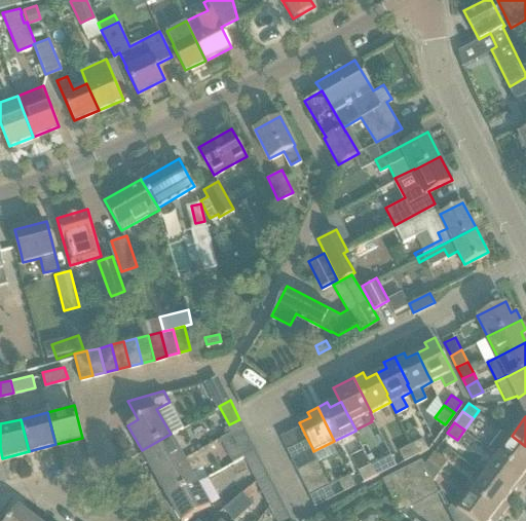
[(286,446),(306,437),(300,424),(280,435),(286,446)]
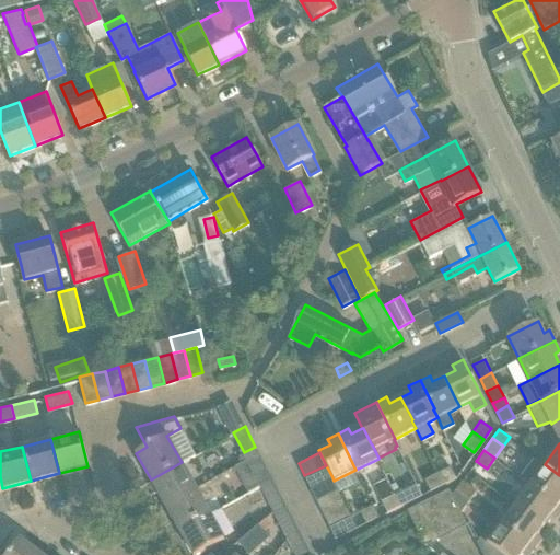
[(559,475),(545,464),(535,457),(520,477),(531,484),(559,506),(559,475)]
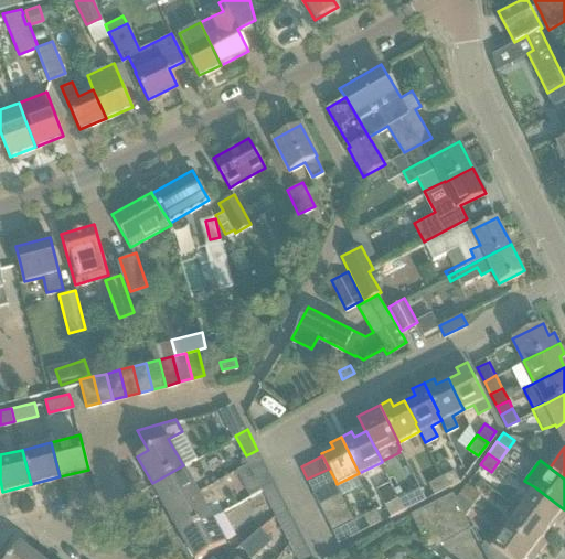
[(262,487),(274,481),(264,461),(252,466),(262,487)]
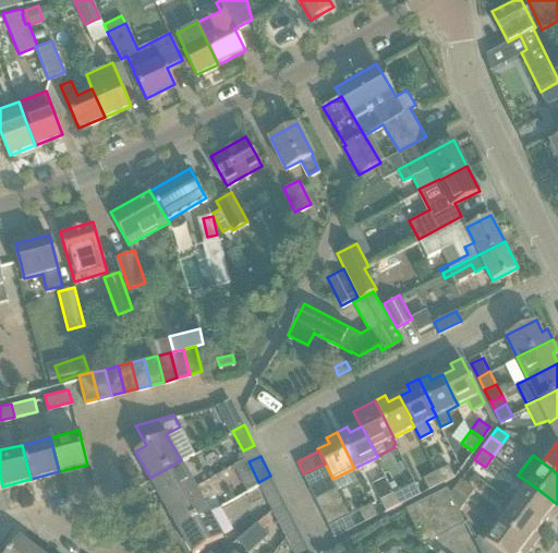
[(150,478),(164,502),(194,485),(181,460),(150,478)]
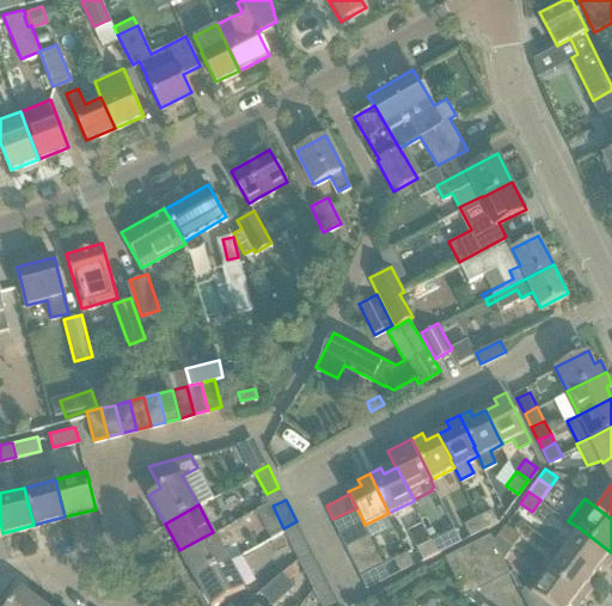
[(497,520),(494,510),(491,507),(478,513),(485,526),(497,520)]
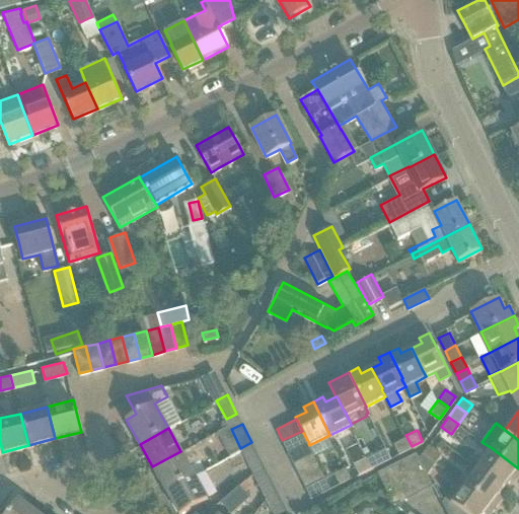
[(288,452),(308,442),(302,431),(282,440),(288,452)]
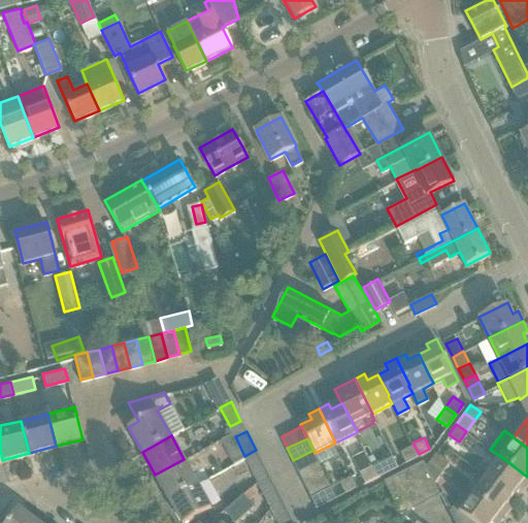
[(419,454),(413,443),(399,450),(405,461),(419,454)]
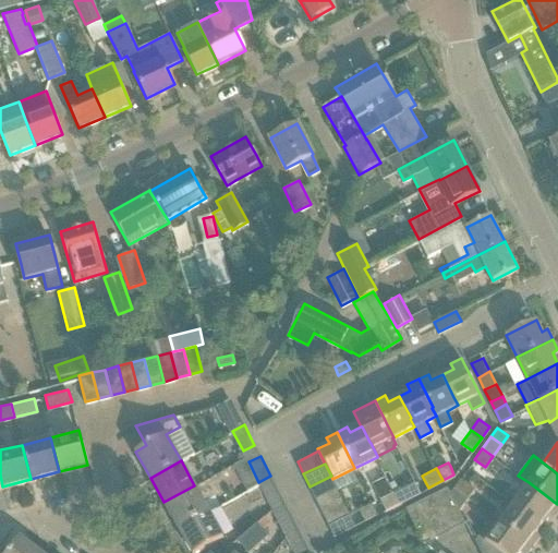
[(273,508),(283,502),(270,476),(258,482),(273,508)]
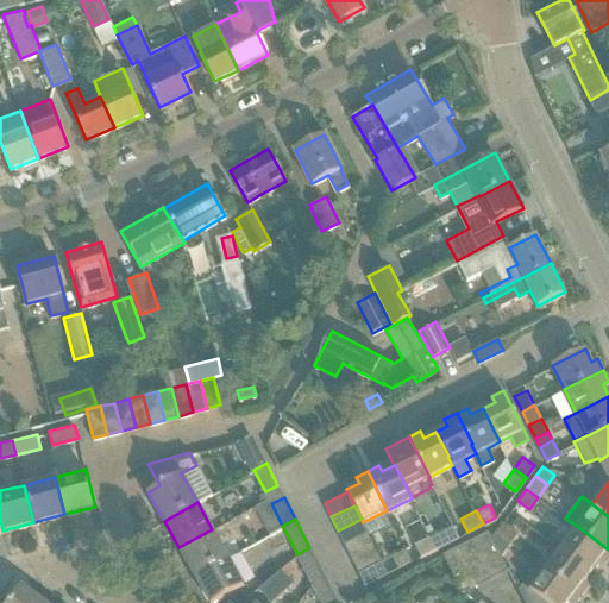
[(368,531),(363,522),(362,519),(338,531),(344,542),(368,531)]
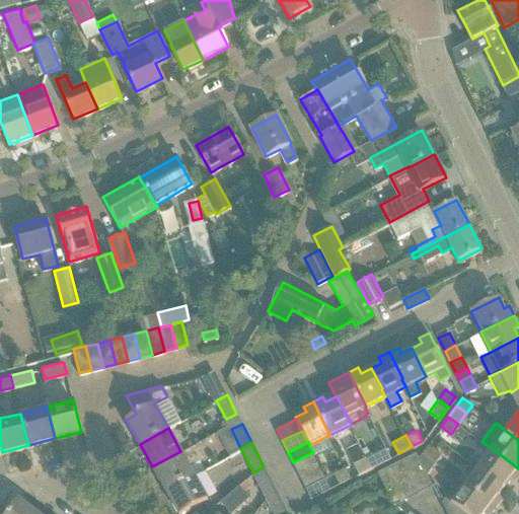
[(435,461),(441,453),(428,443),(422,451),(435,461)]
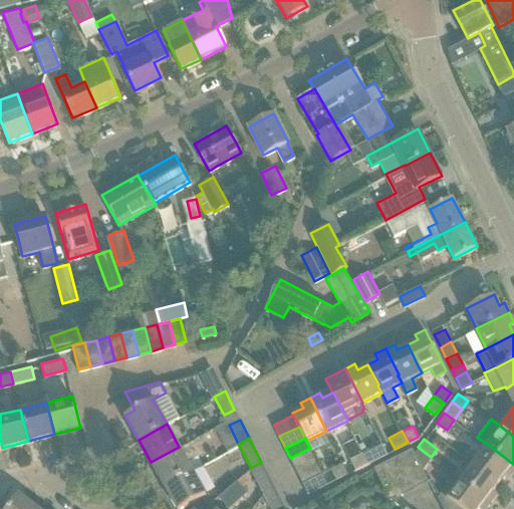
[(367,462),(387,452),(380,442),(362,451),(367,462)]
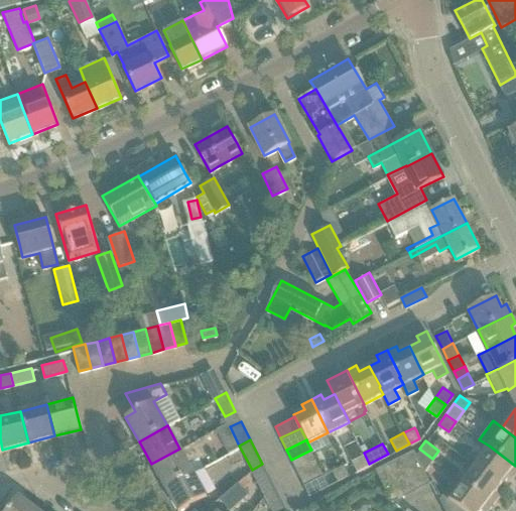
[(512,476),(515,471),(515,466),(489,445),(476,463),(501,482),(507,473),(512,476)]
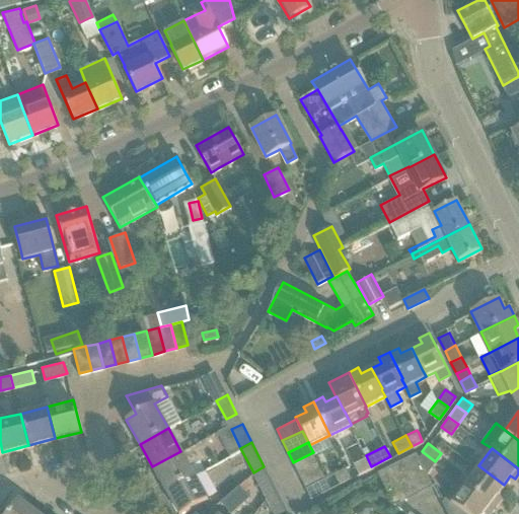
[(166,491),(195,474),(180,451),(152,466),(166,491)]
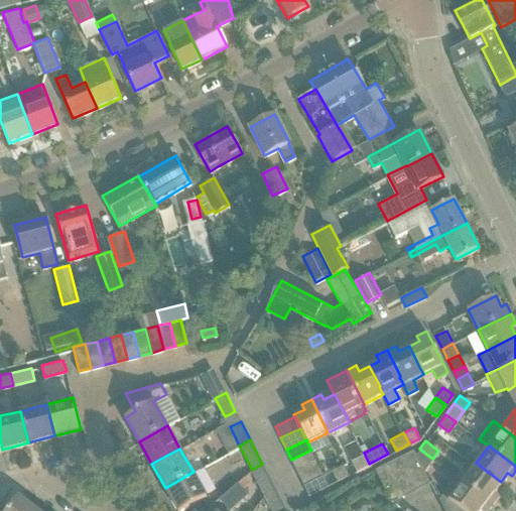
[(424,469),(432,459),(419,449),(416,453),(424,469)]
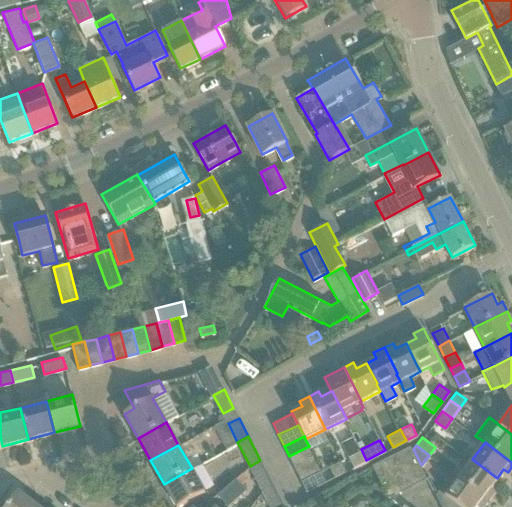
[(295,468),(315,458),(309,446),(289,456),(295,468)]
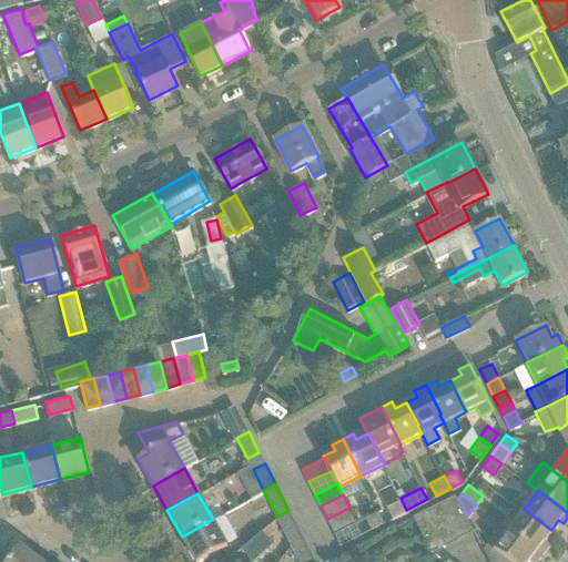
[(467,515),(458,498),(457,494),(414,515),(430,550),(473,529),(466,517),(467,515)]
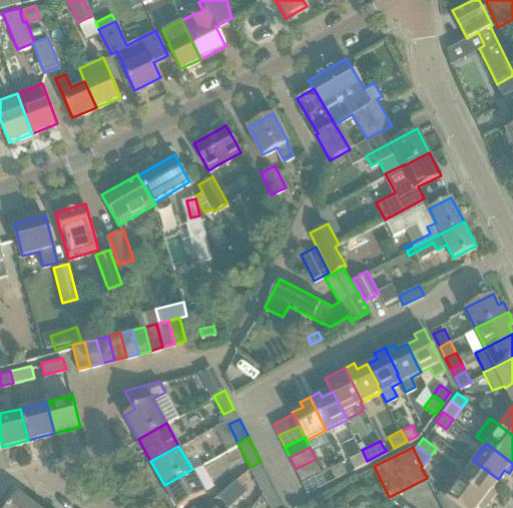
[(354,467),(367,461),(362,450),(349,456),(354,467)]
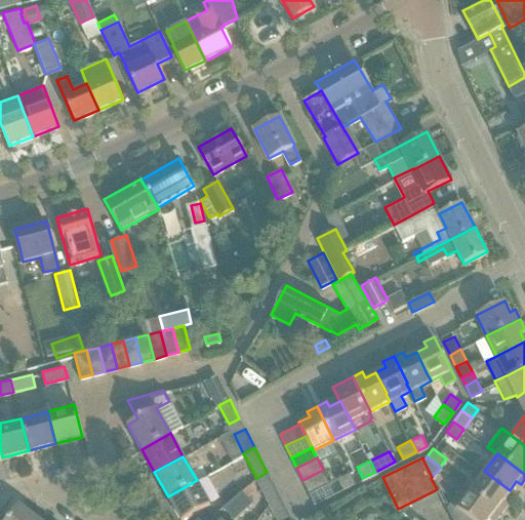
[(309,491),(329,481),(323,470),(303,480),(309,491)]
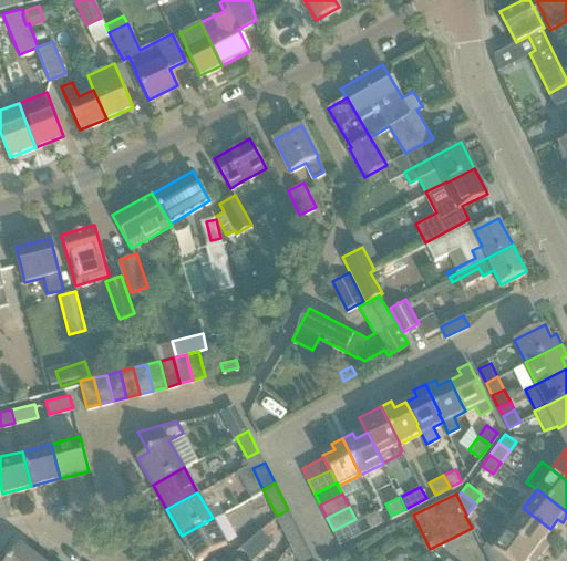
[(370,527),(383,520),(377,508),(363,516),(370,527)]
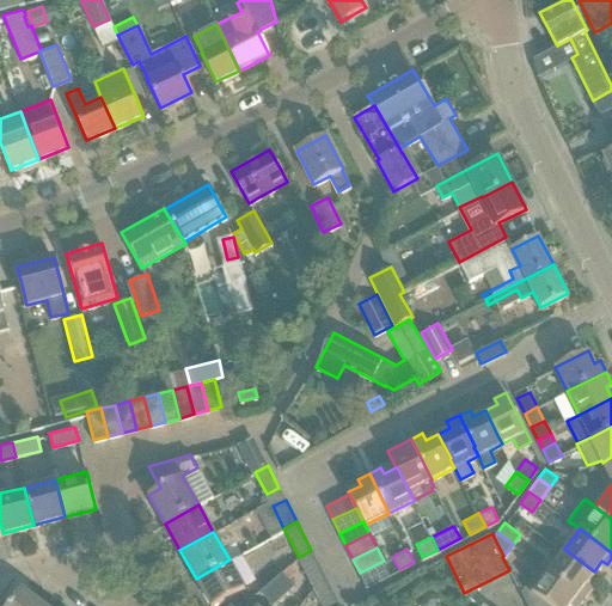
[(586,582),(594,571),(564,549),(549,571),(582,597),(583,597),(592,586),(586,582)]
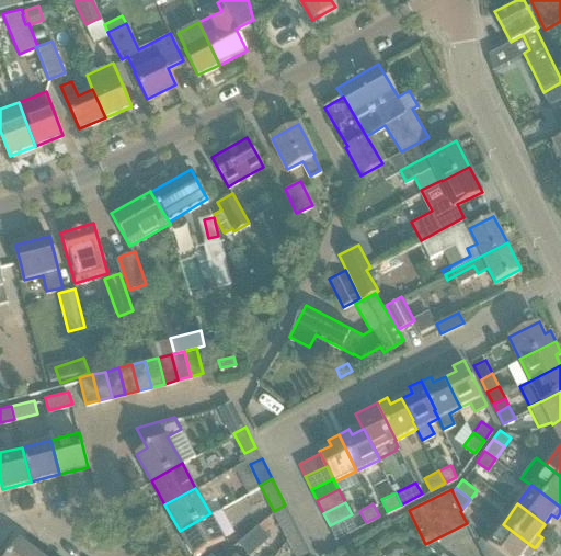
[(287,536),(299,530),(285,505),(274,511),(287,536)]
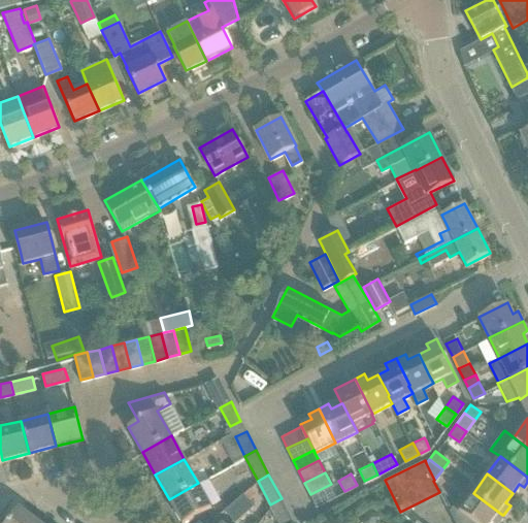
[(182,522),(211,507),(198,483),(169,499),(182,522)]
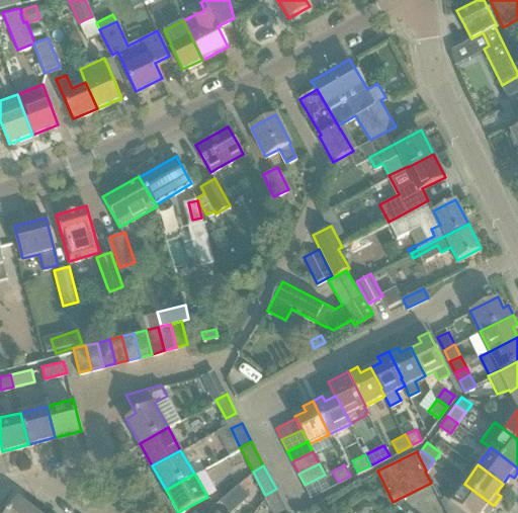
[(310,497),(330,487),(325,475),(305,485),(310,497)]
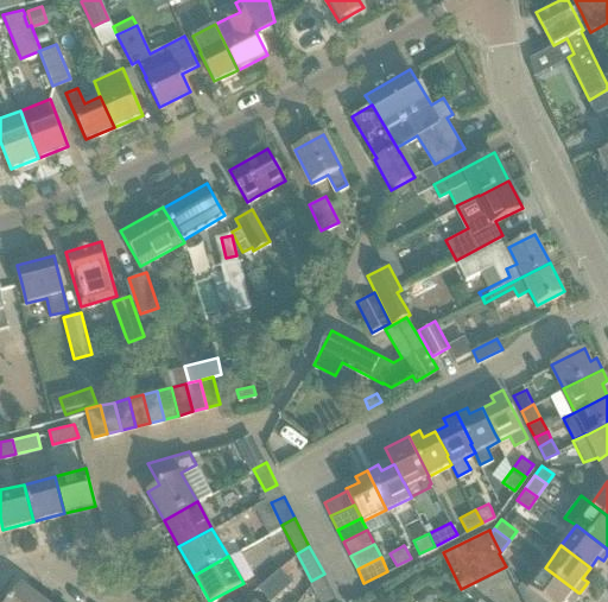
[(285,574),(295,566),(289,559),(258,585),(270,600),(292,581),(285,574)]
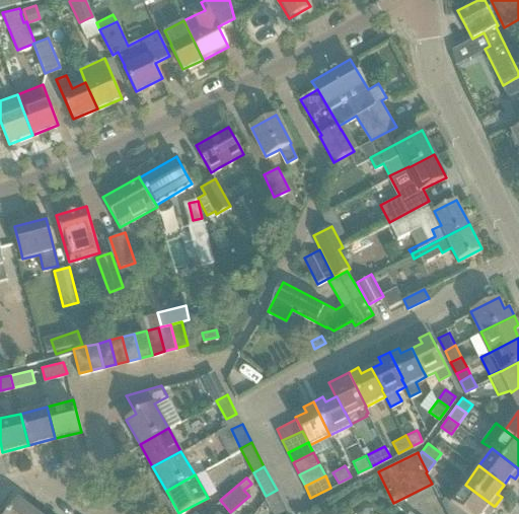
[(487,513),(489,513),(495,506),(494,506),(465,485),(452,502),(467,513),(480,513),(484,511),(487,513)]
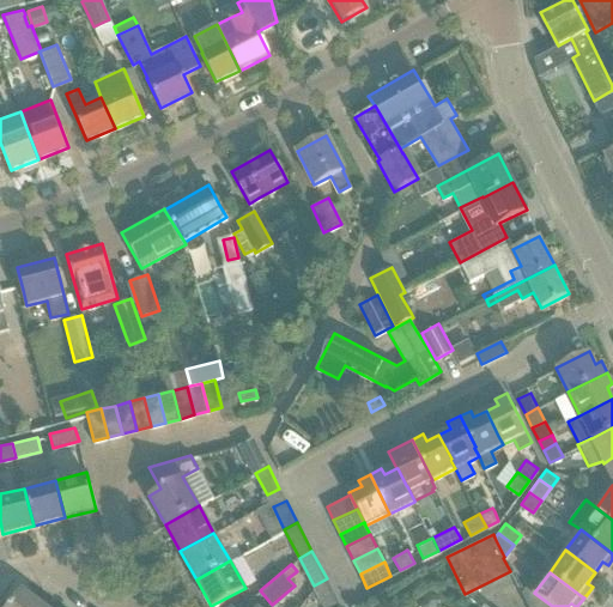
[(325,606),(338,600),(327,578),(314,586),(325,606)]
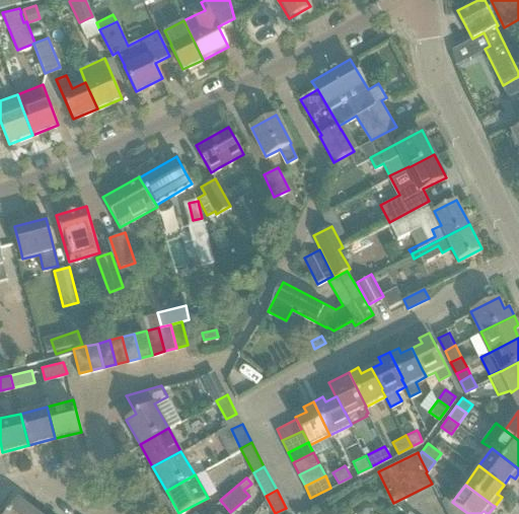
[(40,513),(19,499),(7,513),(40,513)]
